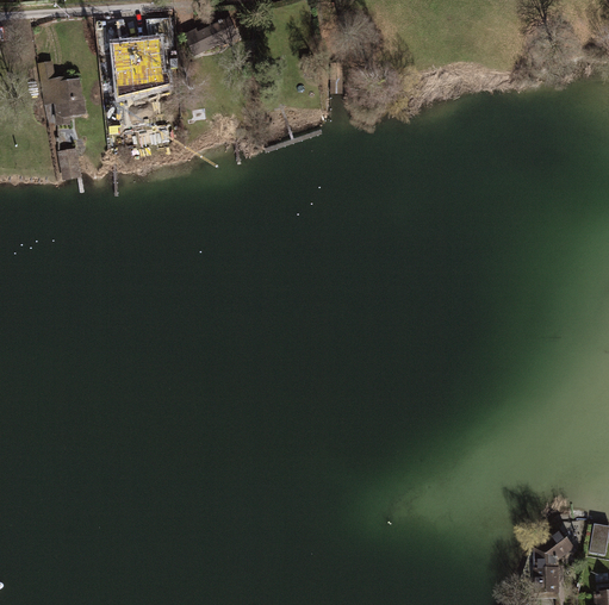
[(229,16),(186,36),(197,57),(240,36),(229,16)]
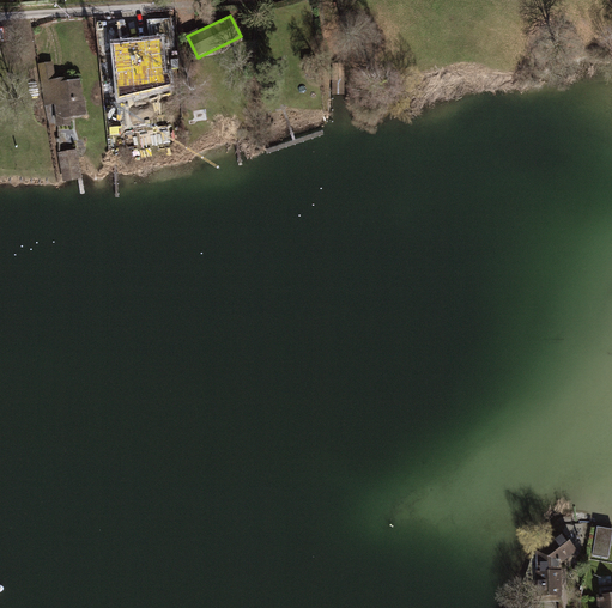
[(141,74),(138,40),(104,43),(108,78),(141,74)]
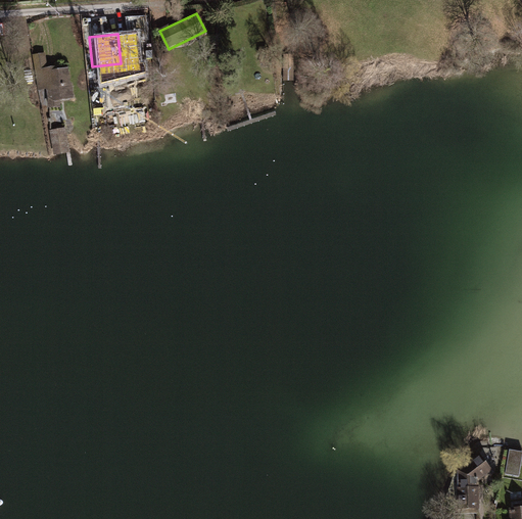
[(52,101),(75,97),(69,67),(47,72),(52,101)]
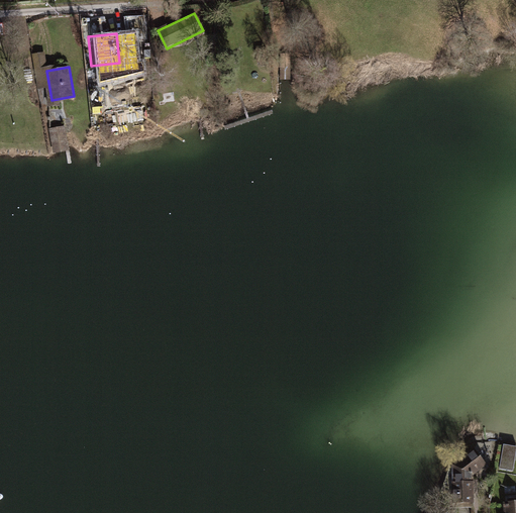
[(70,148),(66,124),(52,127),(55,150),(65,149),(69,148),(70,148)]
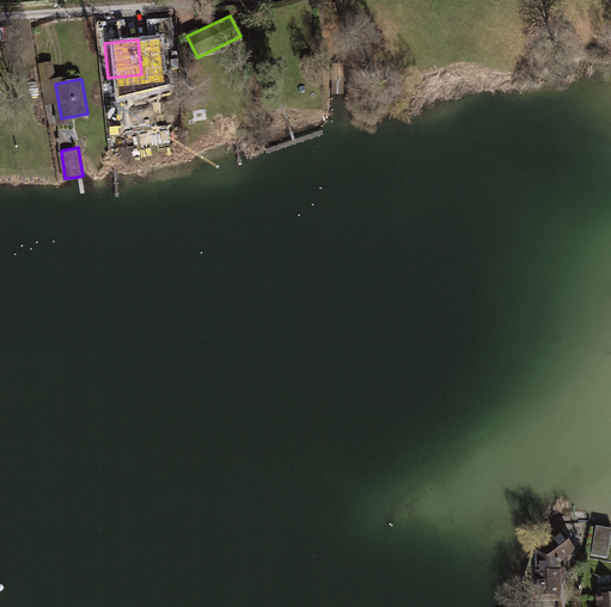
[(610,526),(593,523),(588,553),(606,556),(610,526)]
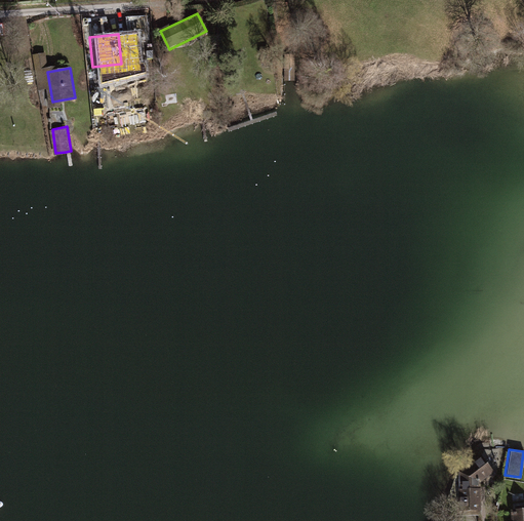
[(492,467),(480,452),(459,469),(458,484),(468,505),(480,504),(479,479),(492,467)]
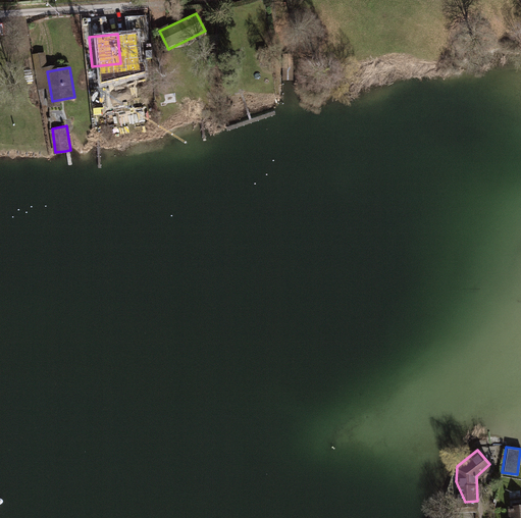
[(520,517),(520,506),(505,507),(506,517),(520,517)]
